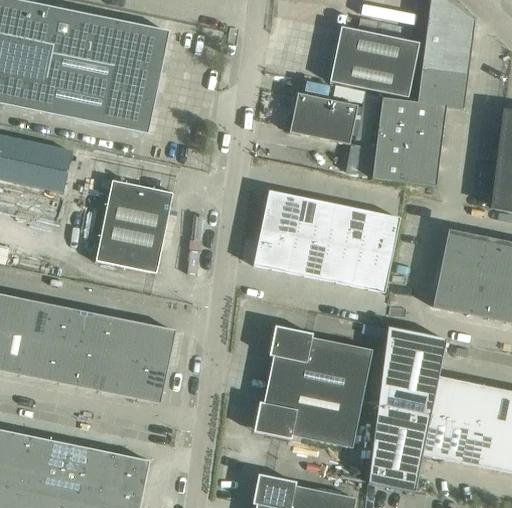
[(0,0),(0,101),(144,132),(145,129),(143,129),(152,85),(156,86),(158,75),(154,74),(163,30),(165,31),(166,28),(24,0),(0,0)]
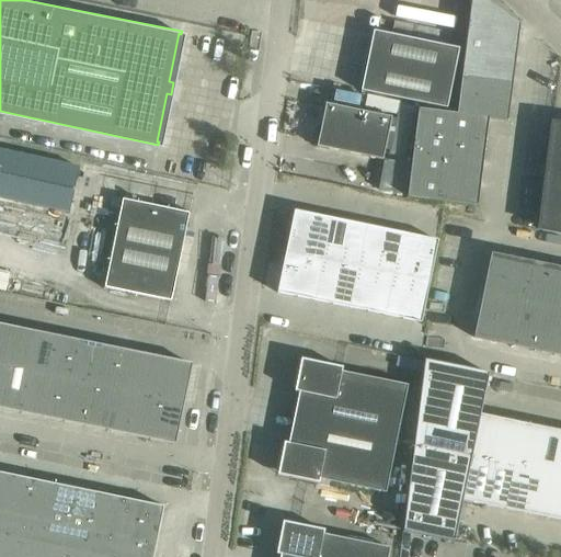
[(419,105),(407,193),(478,202),(489,115),(508,117),(519,25),(519,21),(490,0),(471,0),(457,111),(419,105)]
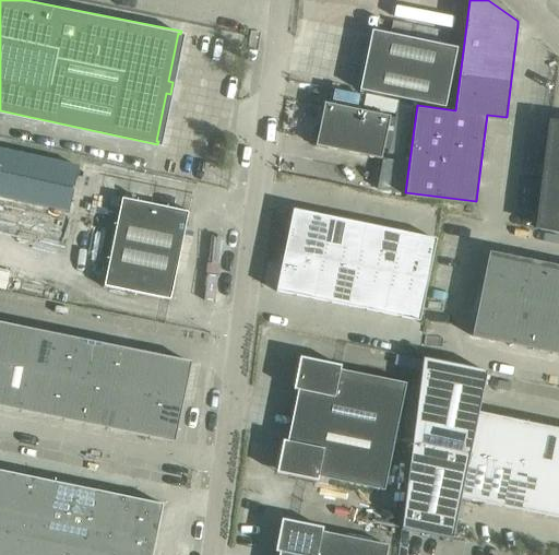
[(372,27),(369,42),(359,87),(445,105),(458,45),(387,30),(387,31),(372,27)]
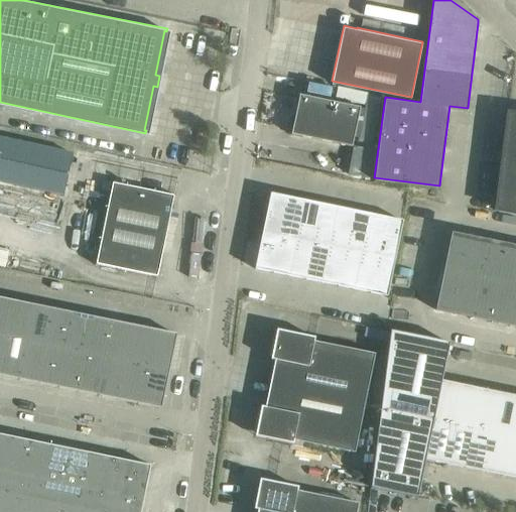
[(299,92),(291,132),(352,144),(360,105),(299,92)]
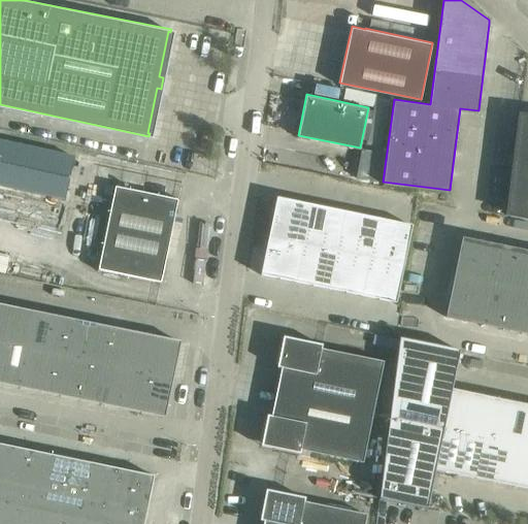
[(527,112),(519,111),(515,153),(527,154),(527,112)]
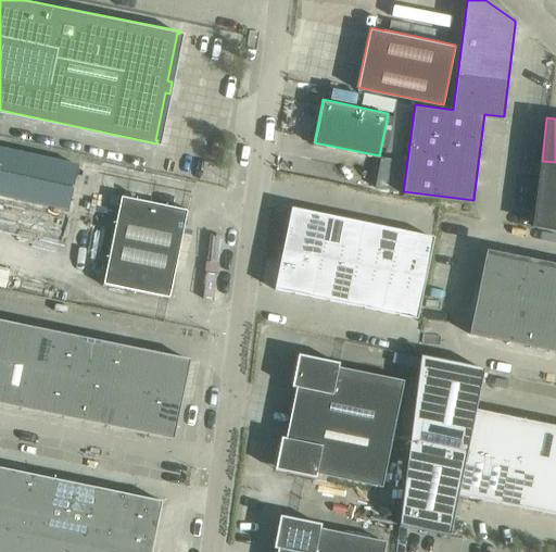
[(555,162),(542,161),(533,224),(555,227),(555,162)]
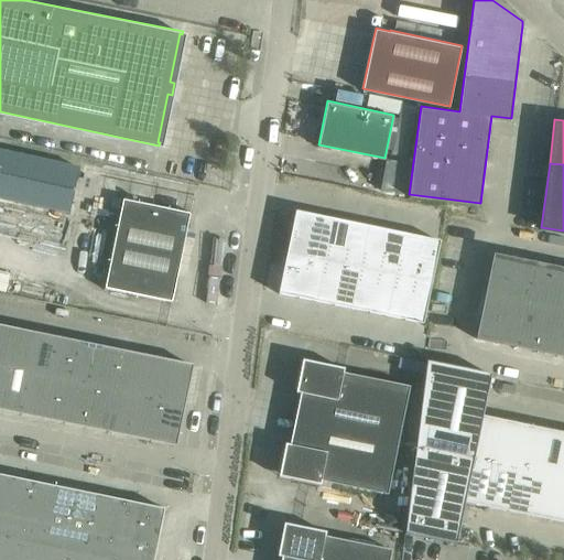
[(191,213),(192,210),(188,210),(188,211),(125,197),(125,196),(122,195),(122,198),(123,198),(106,284),(105,284),(104,287),(107,287),(107,286),(171,299),(170,300),(172,300),(173,298),(172,298),(190,213),(191,213)]
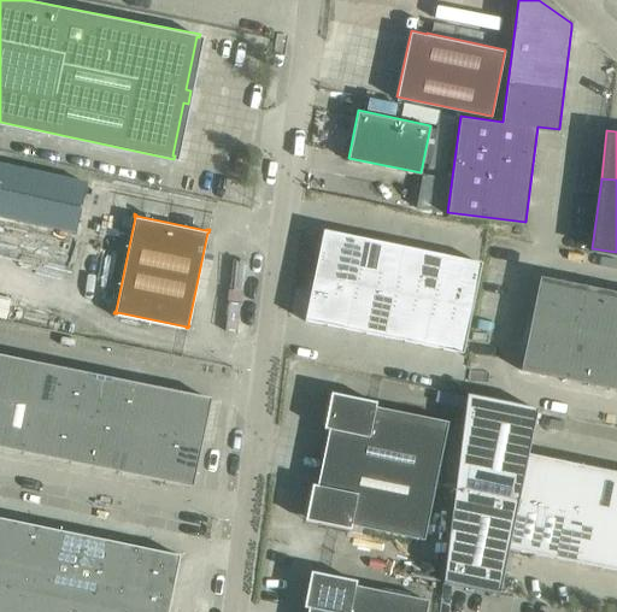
[(324,228),(315,274),(335,277),(345,233),(324,228)]
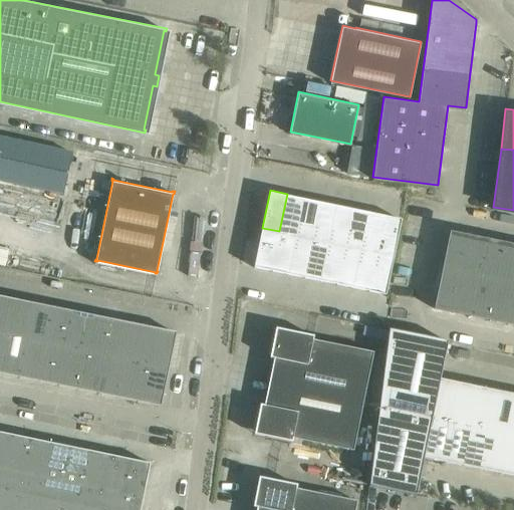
[(287,194),(279,231),(295,235),(303,197),(287,194)]
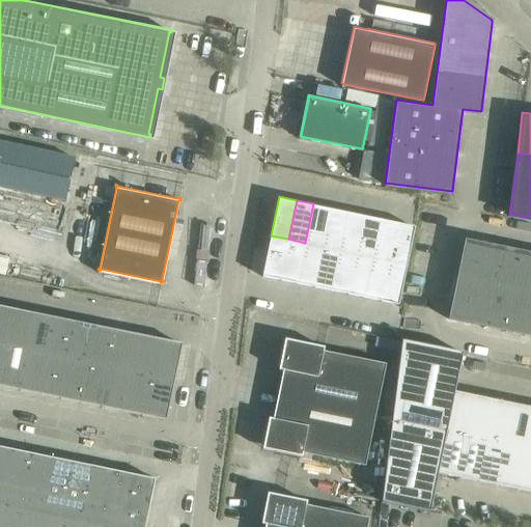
[(313,203),(305,243),(322,246),(330,206),(313,203)]
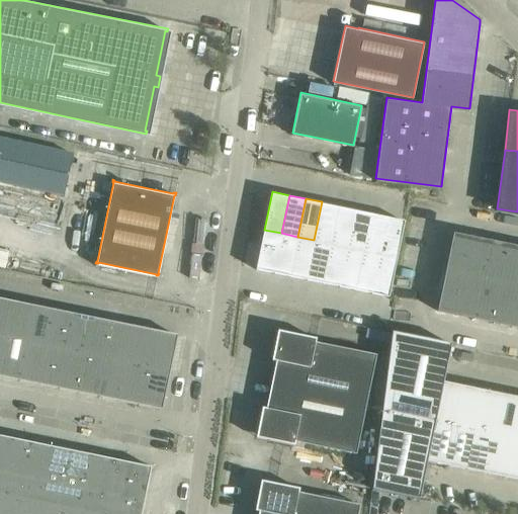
[(322,201),(314,240),(330,243),(338,205),(322,201)]
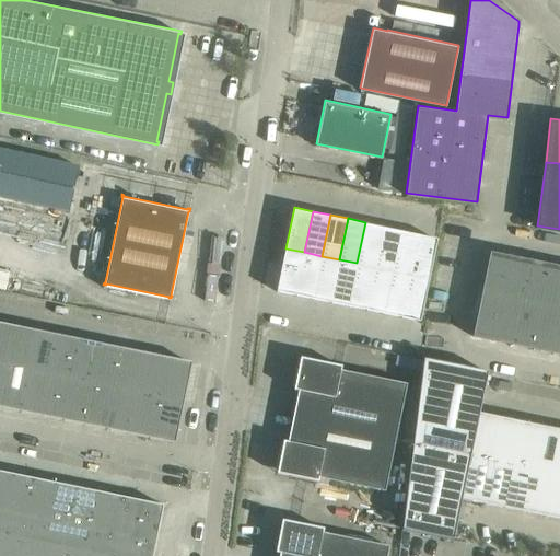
[(365,222),(357,263),(374,267),(383,226),(365,222)]
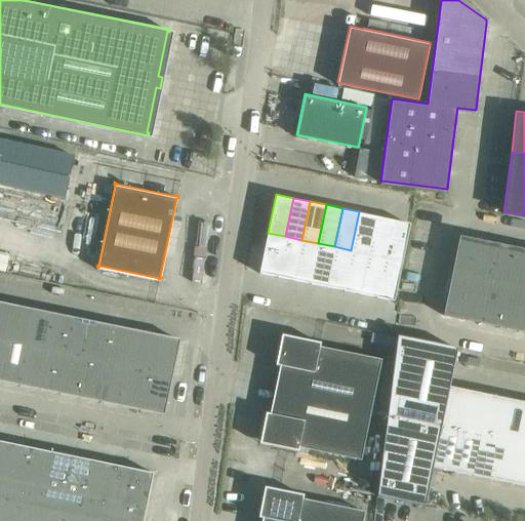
[(359,211),(351,250),(368,253),(375,214),(359,211)]
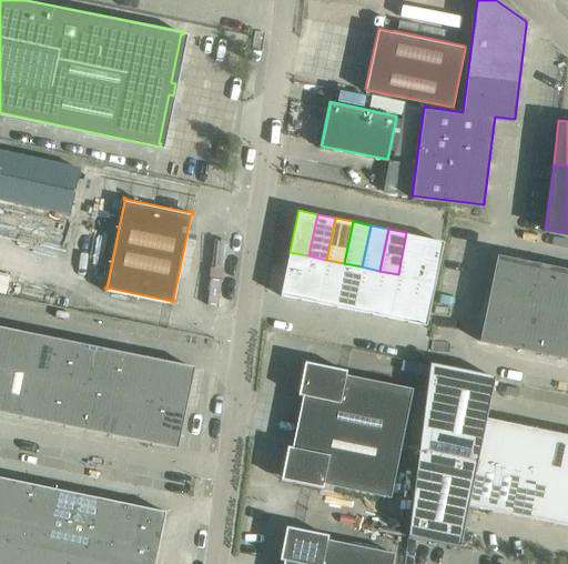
[(406,232),(398,274),(416,278),(425,237),(406,232)]
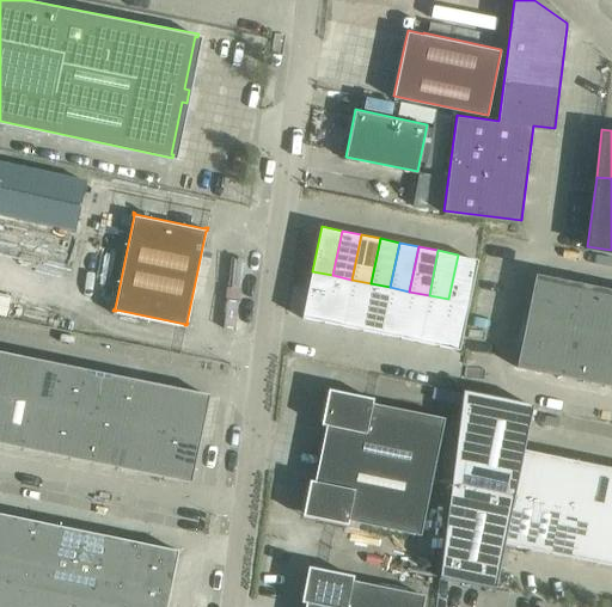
[(458,255),(448,299),(469,304),(478,258),(458,255)]
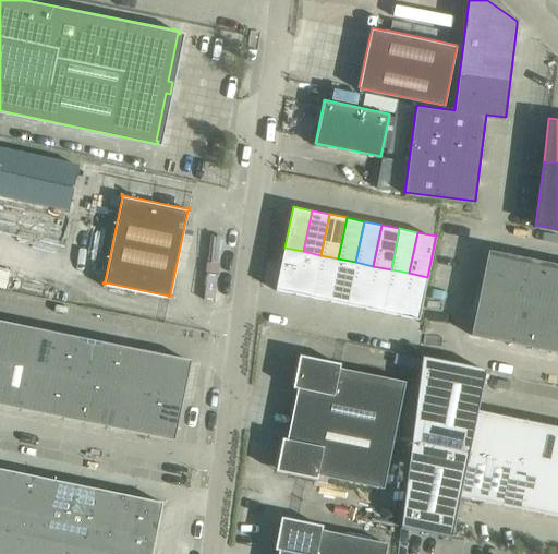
[(284,248),(277,288),(294,292),(303,251),(284,248)]
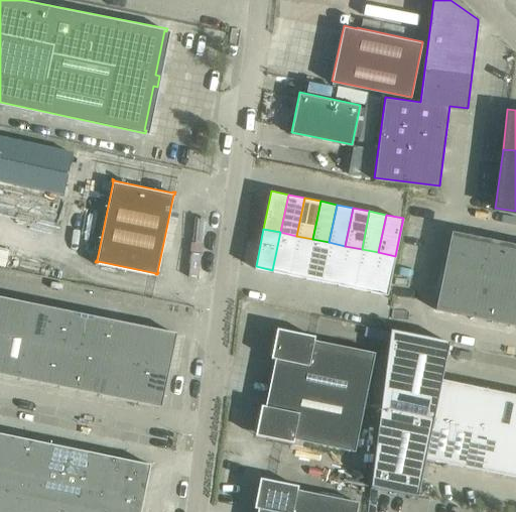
[(447,248),(489,257),(493,238),(452,230),(450,230),(447,248)]
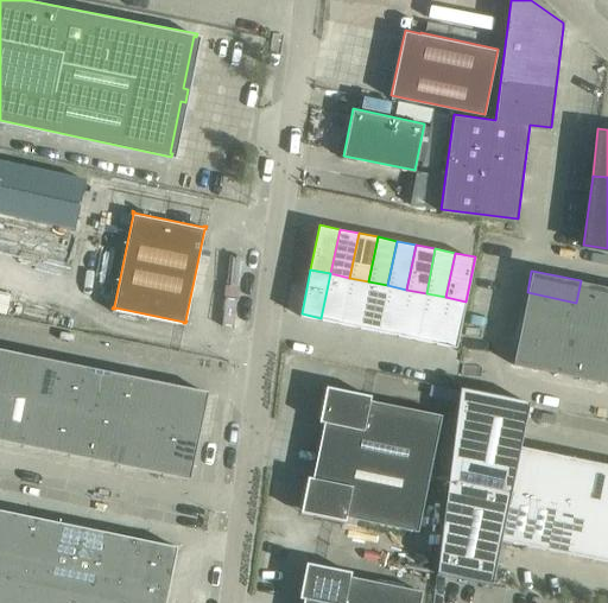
[(330,273),(321,318),(341,322),(349,278),(330,273)]
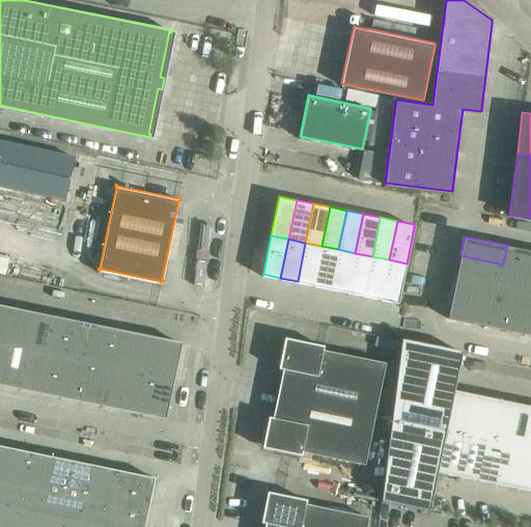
[(305,243),(298,281),(314,284),(322,246),(305,243)]
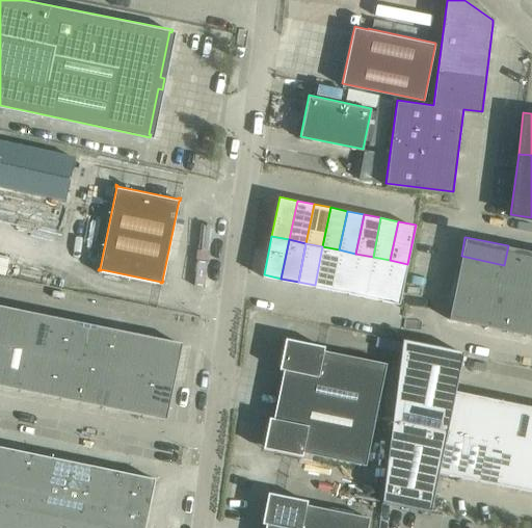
[(500,285),(519,289),(527,248),(523,247),(522,248),(508,245),(504,265),(500,285)]
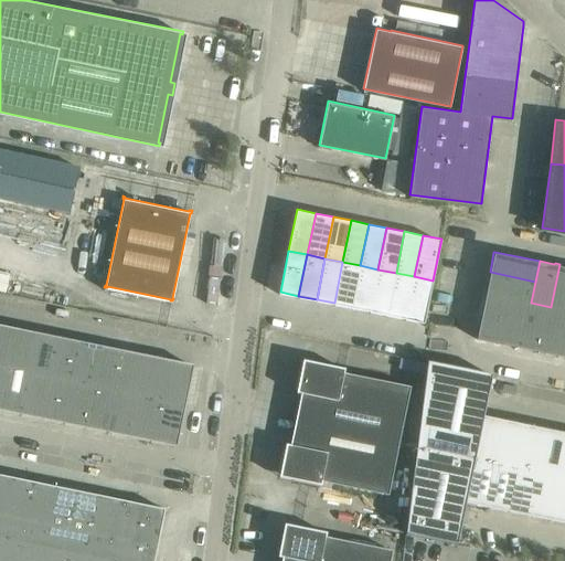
[(342,262),(334,303),(352,307),(360,265),(342,262)]
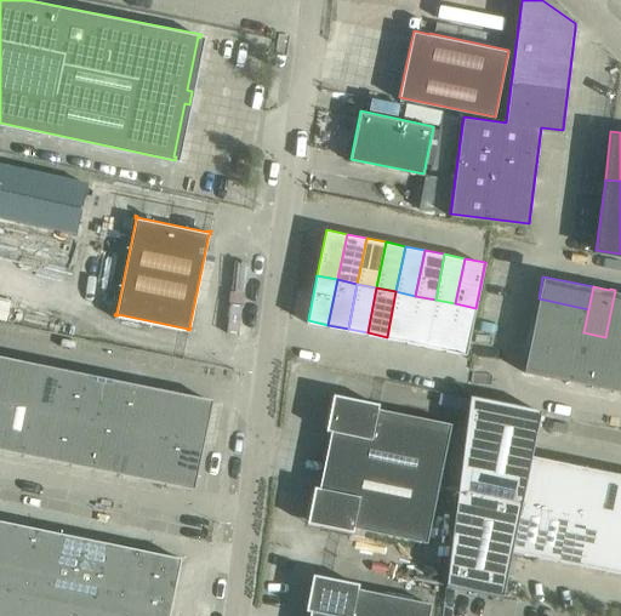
[(605,337),(620,340),(620,291),(615,290),(605,337)]
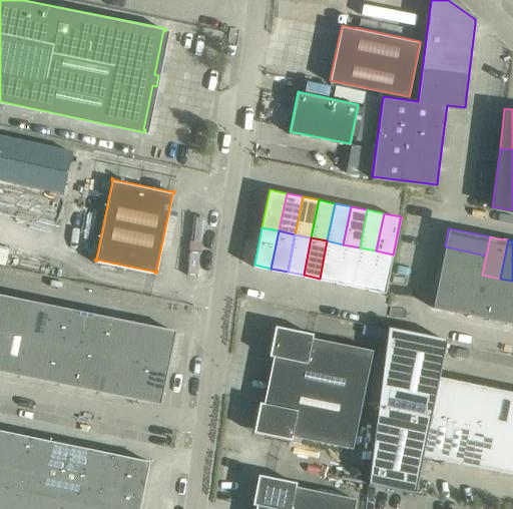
[(327,240),(320,279),(336,282),(343,244),(327,240)]
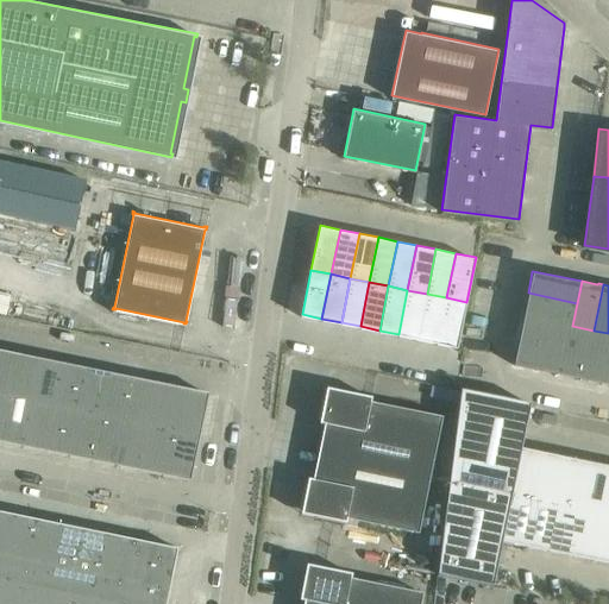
[(407,290),(399,334),(418,338),(427,294),(407,290)]
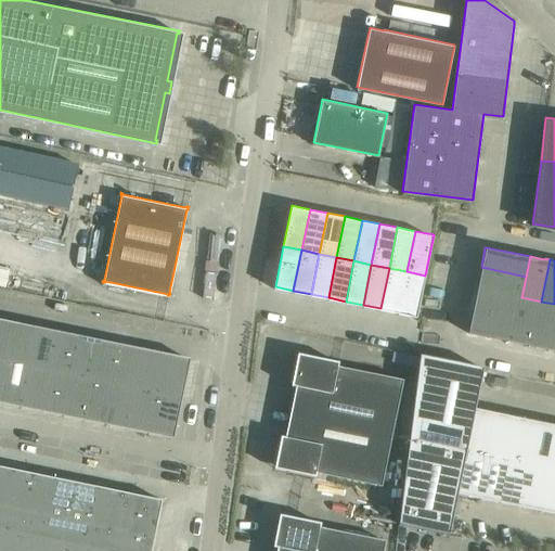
[(477,289),(521,297),(526,277),(481,267),(477,289)]
